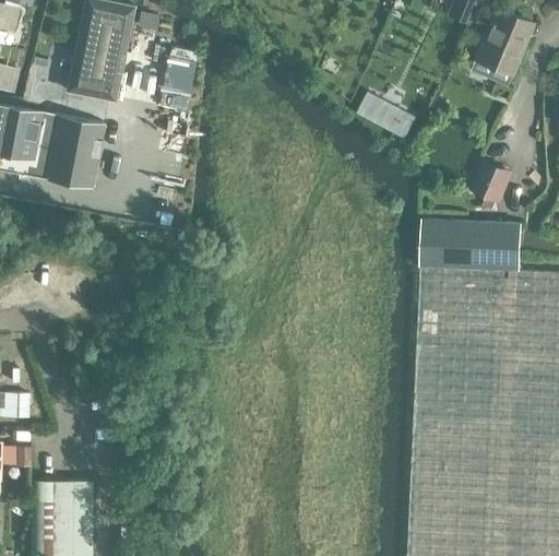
[(116,102),(134,8),(90,0),(86,0),(67,93),(116,102)]
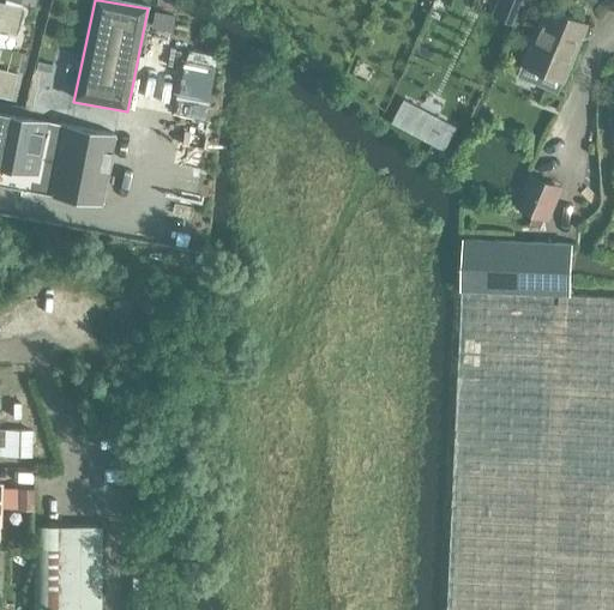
[(499,0),(492,17),(515,28),(527,0),(499,0)]
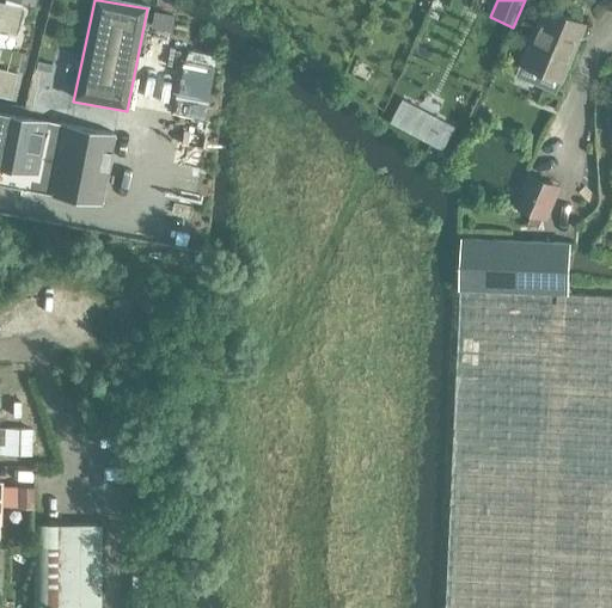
[(0,34),(14,37),(19,12),(0,7),(0,34)]
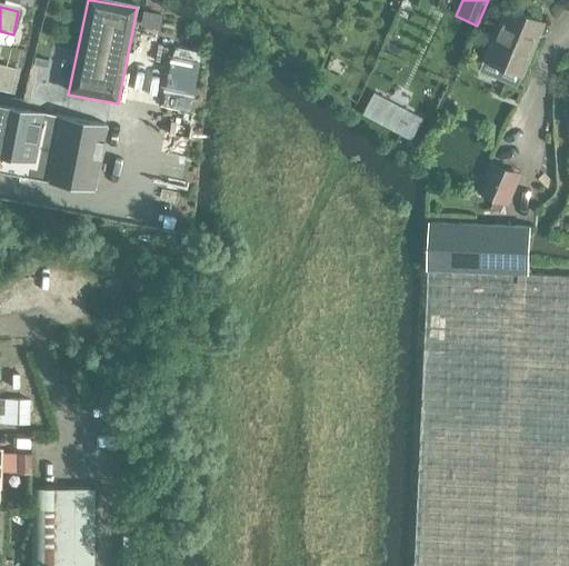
[(146,9),(142,25),(161,28),(165,12),(146,9)]
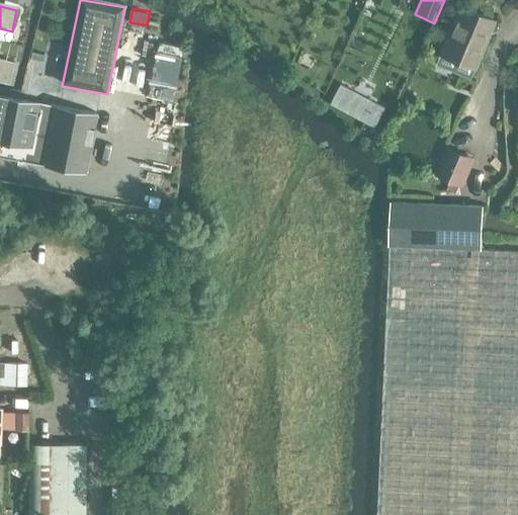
[(473,68),(483,48),(478,45),(487,22),(461,11),(443,55),(473,68)]
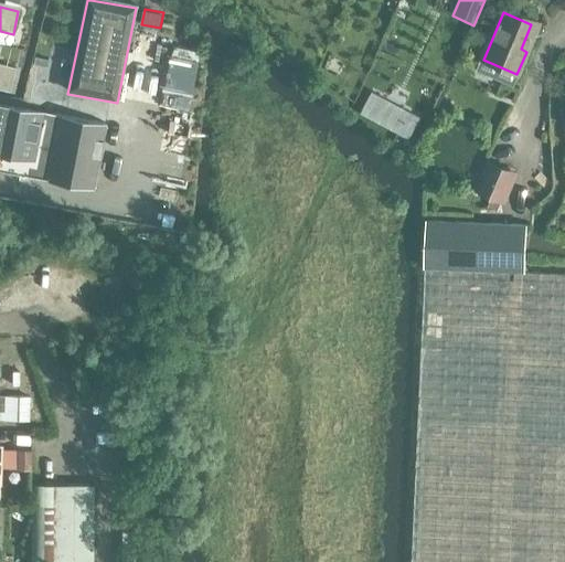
[(194,104),(196,57),(170,55),(167,102),(194,104)]
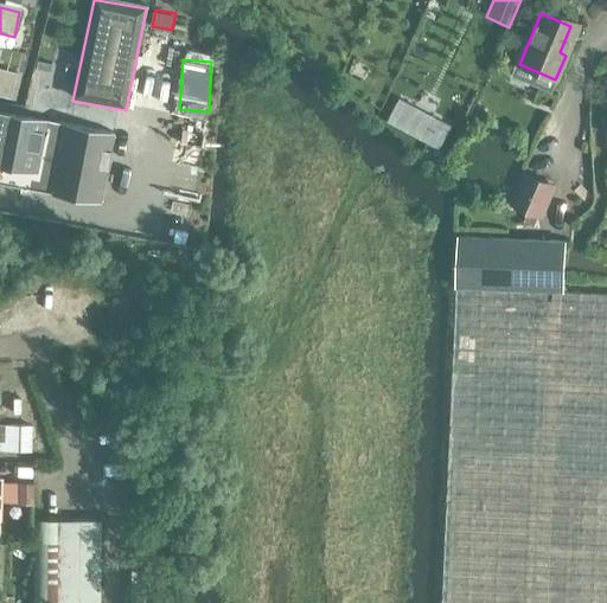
[(0,96),(11,98),(17,74),(0,69),(0,96)]
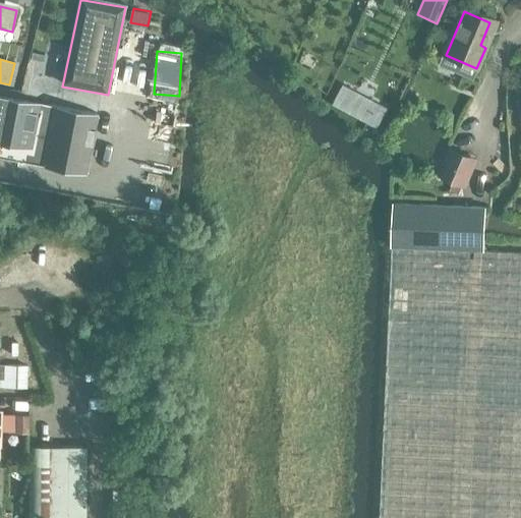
[(0,100),(0,159),(87,175),(97,117),(0,100)]
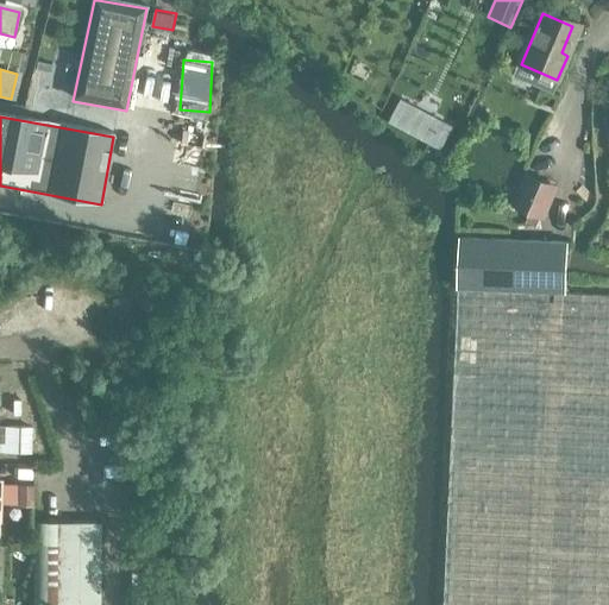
[(541,220),(554,191),(529,180),(516,209),(541,220)]
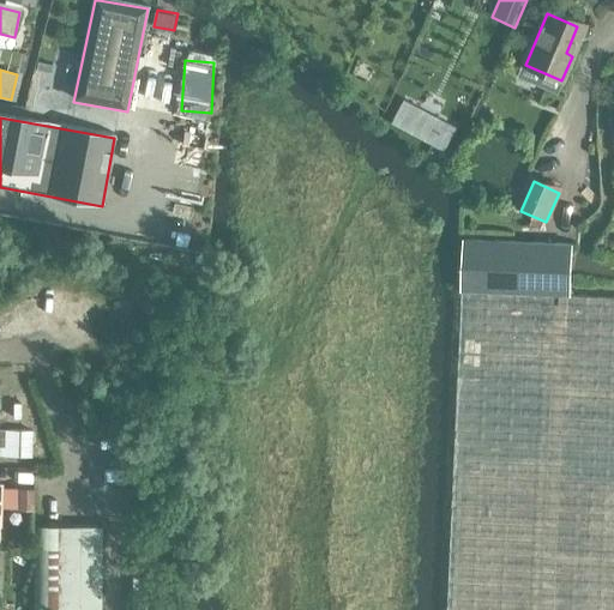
[(613,609),(613,299),(571,297),(573,246),(464,241),(462,293),(446,609),(613,609)]
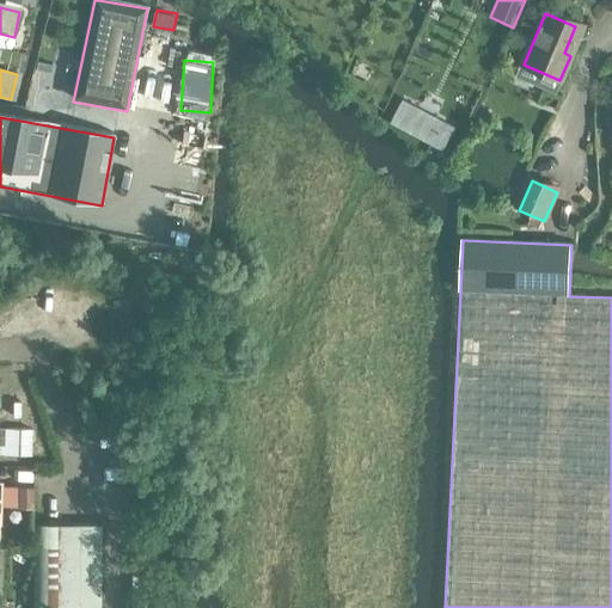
[(4,454),(34,455),(35,428),(5,427),(4,454)]
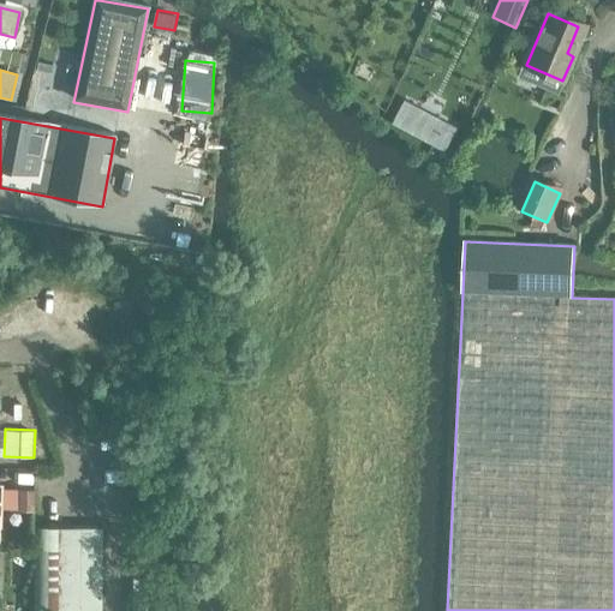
[(18,502),(3,501),(4,490),(0,490),(0,528),(3,528),(3,513),(21,513),(21,514),(33,514),(33,496),(19,496),(18,502)]
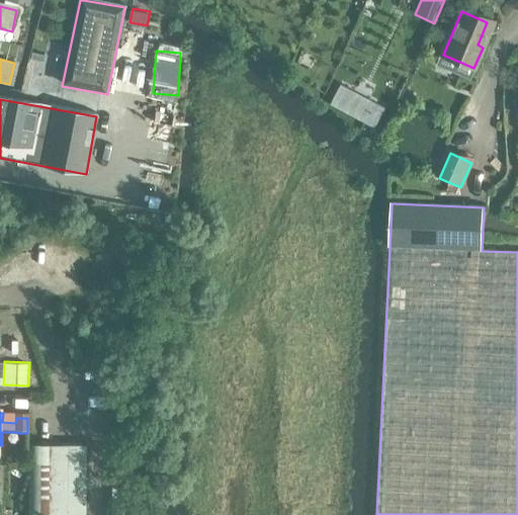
[(85,514),(86,445),(27,445),(27,514),(85,514)]
